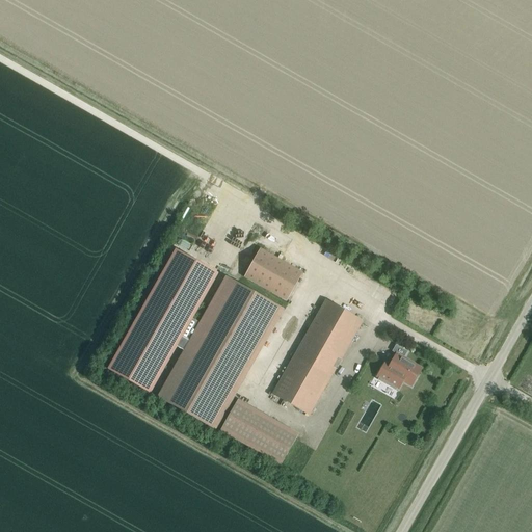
[(286,301),(301,273),(260,249),(244,277),(286,301)]
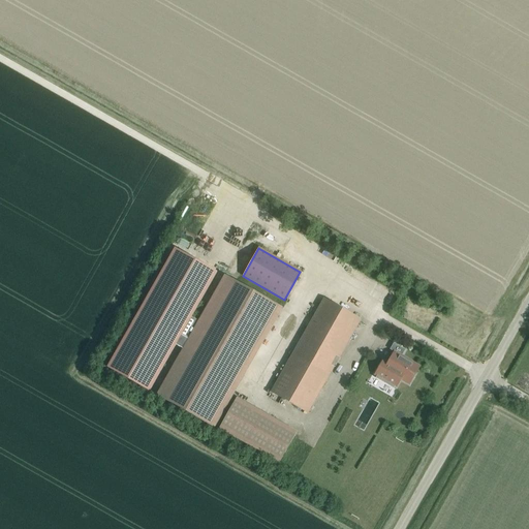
[(184,350),(200,322),(191,317),(216,273),(175,249),(109,366),(150,390),(176,345),(184,350)]
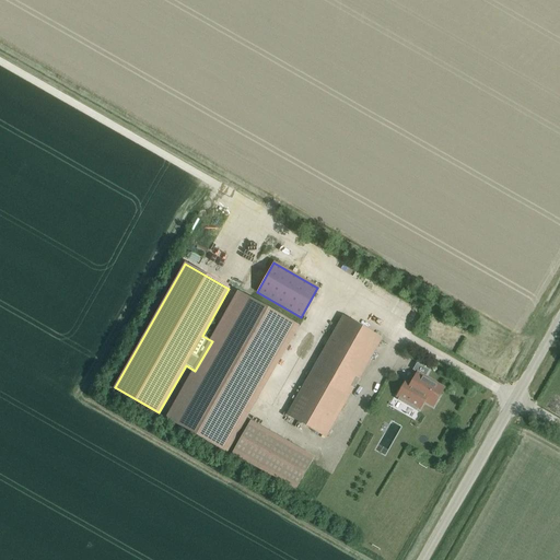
[(212,341),(195,371),(168,418),(225,451),(295,326),(238,294),(212,341)]
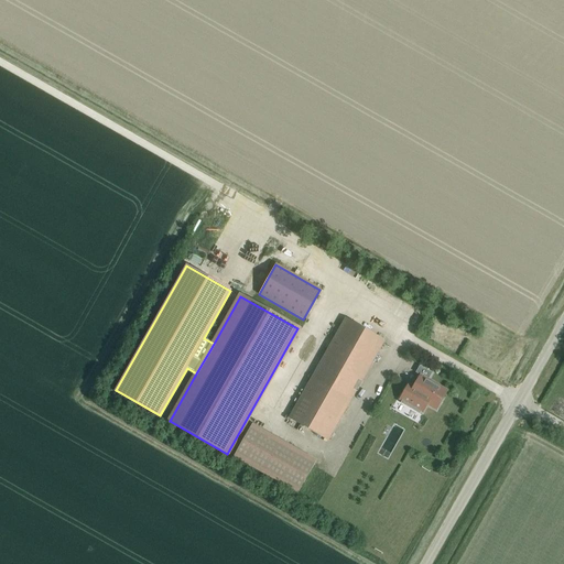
[(361,381),(383,340),(345,318),(289,418),(327,440),(356,391),(357,391),(362,382),(361,381)]
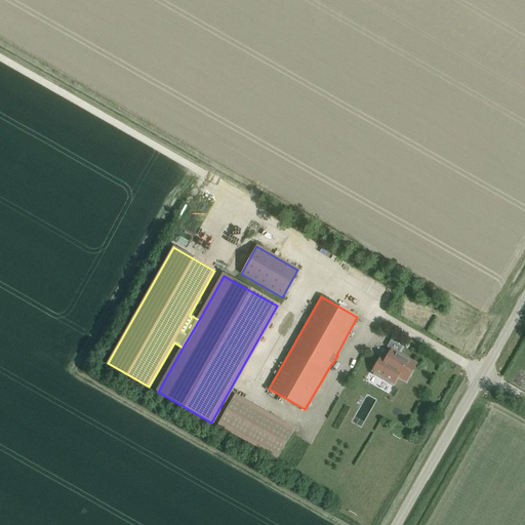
[(397,376),(406,381),(416,364),(391,350),(385,360),(380,358),(372,372),(393,384),(397,376)]
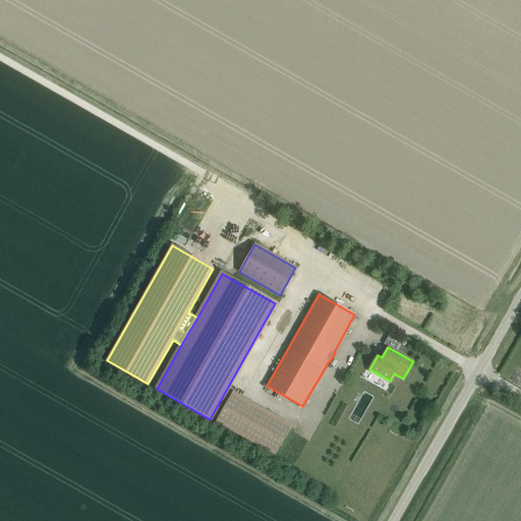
[(292,425),(233,392),(216,422),(275,456),(292,425)]
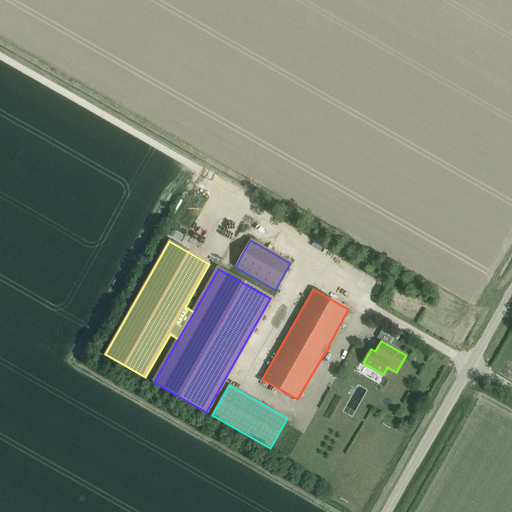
All buildings are outlined.
